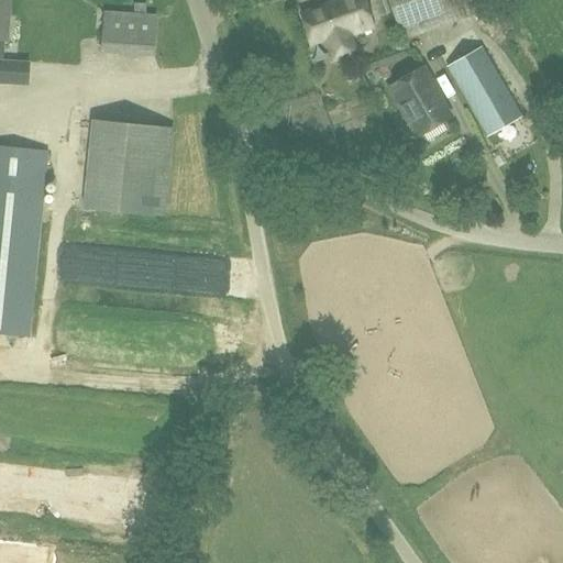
[(0,0),(0,84),(2,84),(4,40),(7,40),(9,0),(0,0)]
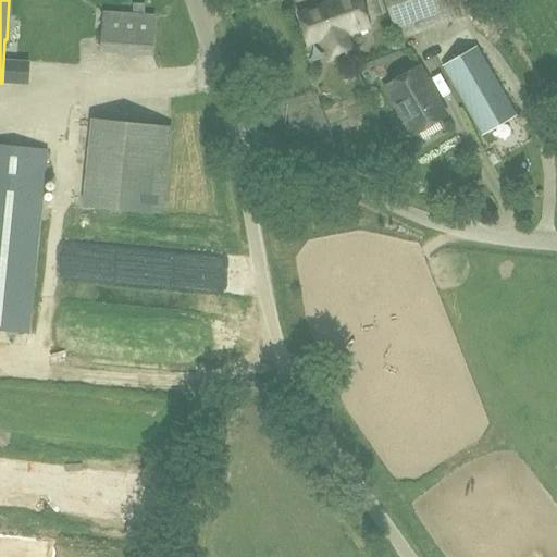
[(370,26),(360,0),(325,0),(327,2),(297,13),(309,45),(321,40),(325,44),(323,46),(329,61),(351,52),(346,36),(370,26)]
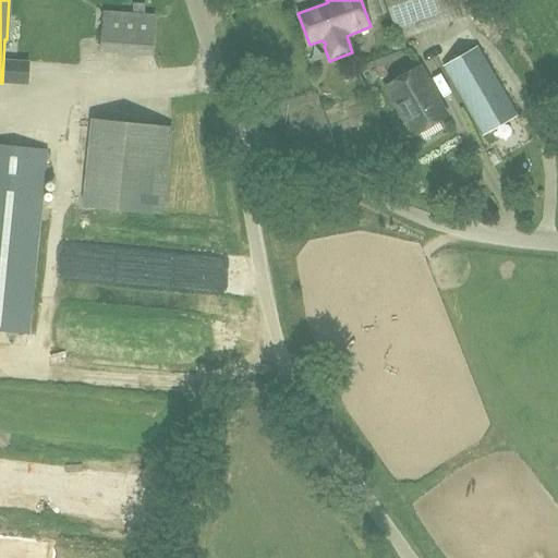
[(384,0),(397,35),(469,9),(465,0),(384,0)]
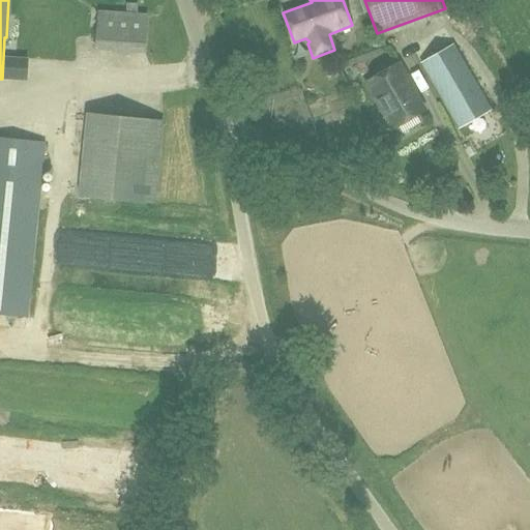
[(147,16),(98,12),(95,50),(144,54),(147,16)]
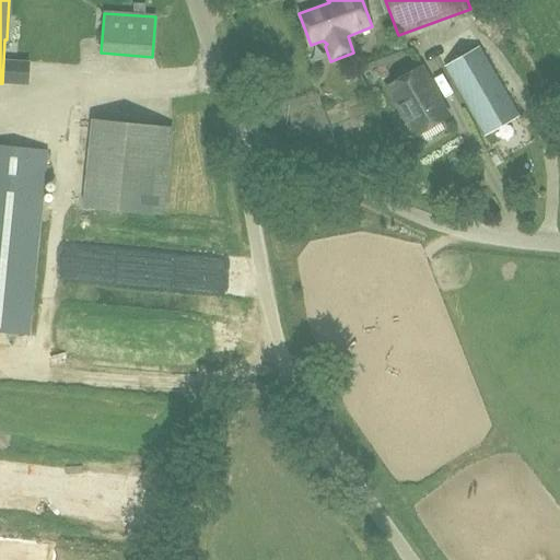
[(485,136),(518,116),(479,47),(444,67),(485,136)]
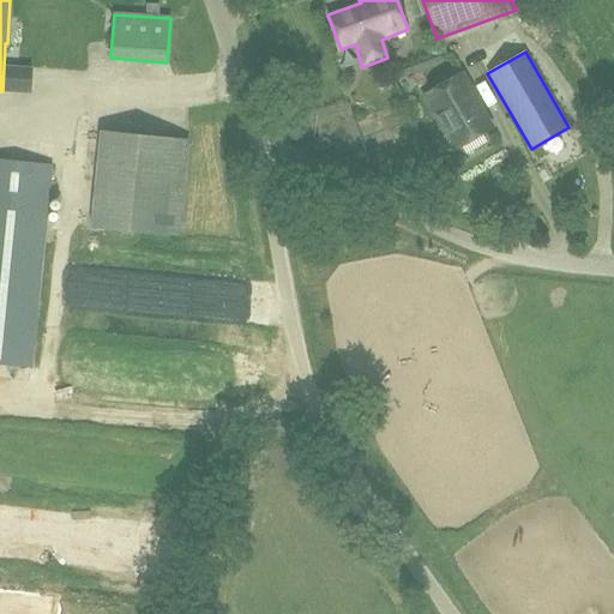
[(455,149),(491,127),(470,92),(473,91),(463,74),(425,97),(455,149)]
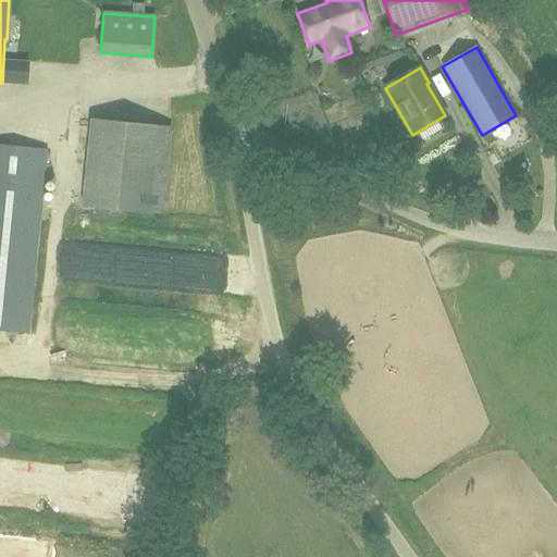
[(83,195),(156,207),(166,137),(143,134),(145,122),(123,118),(122,124),(96,120),(83,195)]
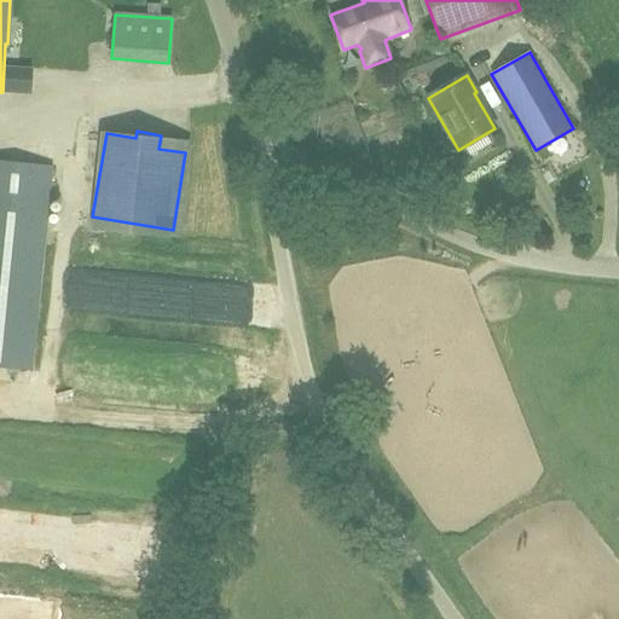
[(0,366),(32,370),(51,166),(0,161),(0,366)]
